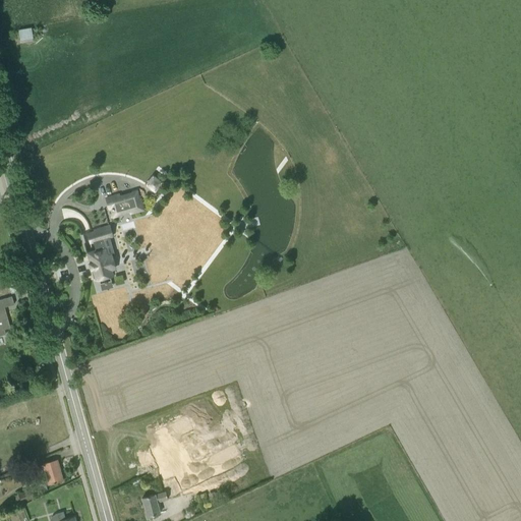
[(142,210),(140,199),(138,199),(136,191),(132,192),(132,194),(119,197),(118,194),(106,198),(108,208),(111,208),(113,217),(118,216),(117,213),(129,210),(130,214),(142,210)]
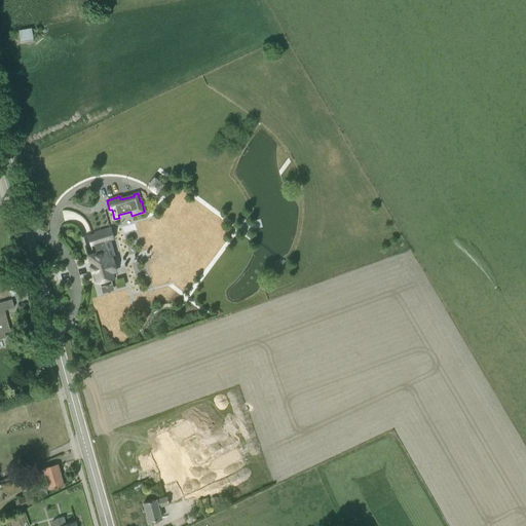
[(108,260),(103,241),(112,238),(110,228),(95,232),(96,233),(88,235),(90,245),(94,243),(97,254),(88,256),(90,265),(89,266),(90,267),(91,266),(94,270),(91,271),(91,272),(94,272),(97,283),(99,282),(101,287),(105,286),(105,287),(108,286),(108,285),(112,284),(109,273),(116,271),(112,259),(108,260)]
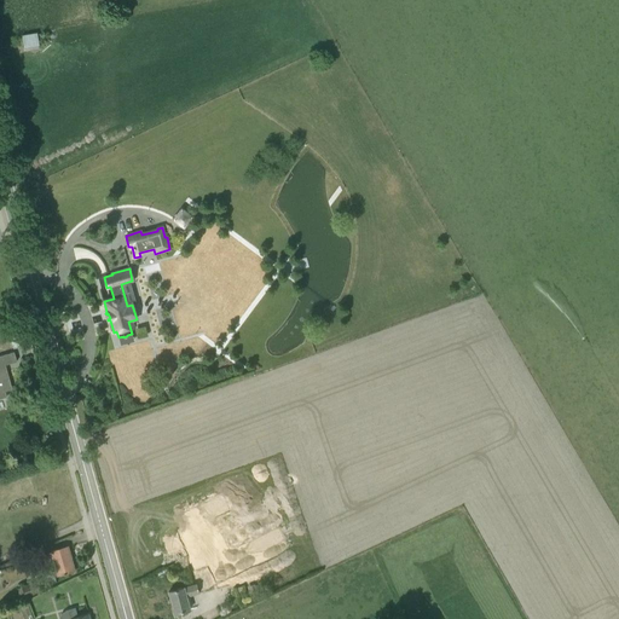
[(11,389),(5,365),(16,362),(13,353),(0,356),(0,399),(6,398),(5,391),(11,389)]
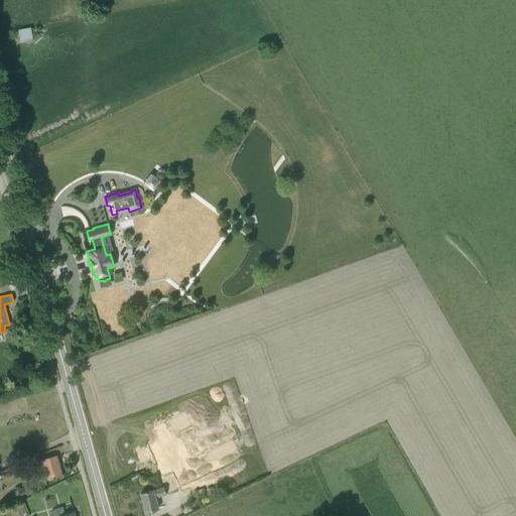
[(159,441),(150,445),(155,456),(154,457),(157,462),(158,462),(162,471),(168,468),(170,471),(180,466),(166,435),(189,424),(184,415),(154,429),(159,441)]
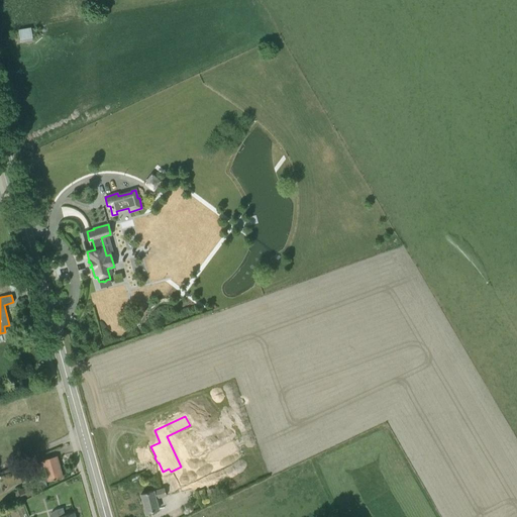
[(41,460),(42,461),(36,464),(34,458),(24,462),(27,470),(36,467),(40,480),(37,480),(40,488),(46,486),(45,482),(52,480),(62,477),(57,456),(41,460)]
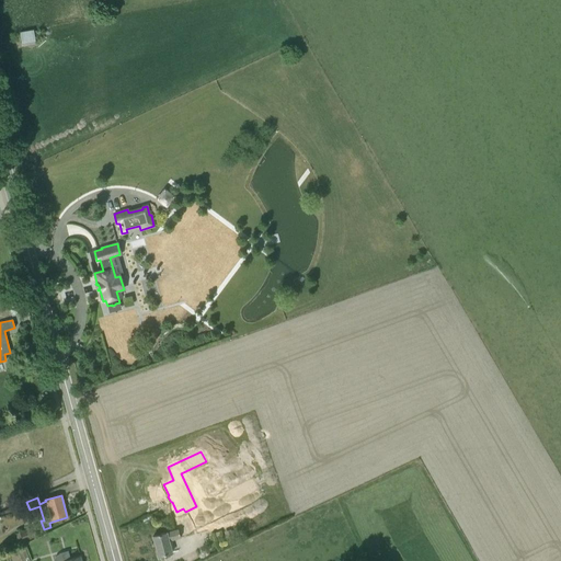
[(228,504),(194,514),(199,533),(233,523),(228,504)]
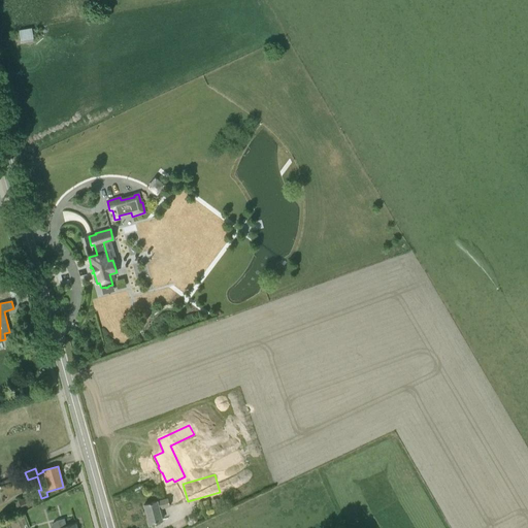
[(12,503),(15,512),(40,501),(38,497),(35,499),(33,495),(12,503)]
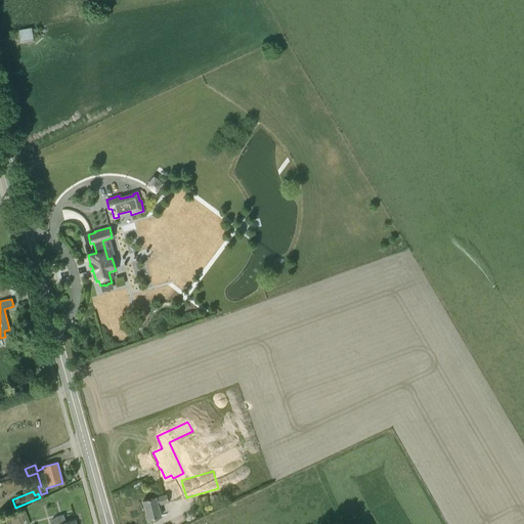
[(161,516),(158,506),(168,503),(166,494),(156,497),(142,500),(147,520),(161,516)]
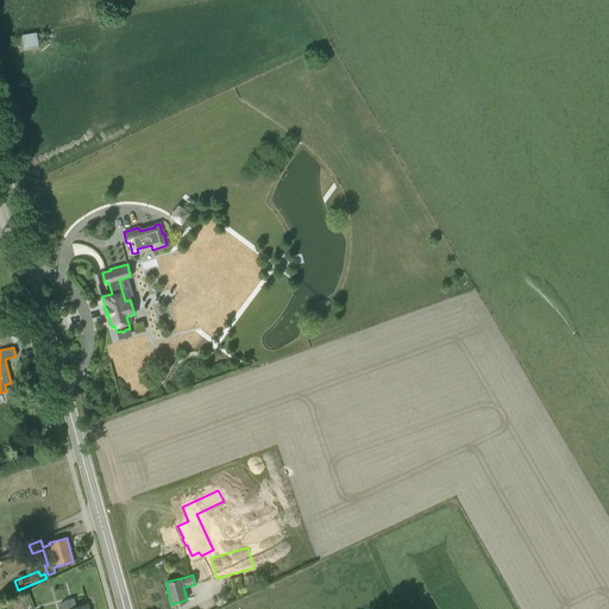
[(250,575),(243,577),(245,588),(253,586),(250,575)]
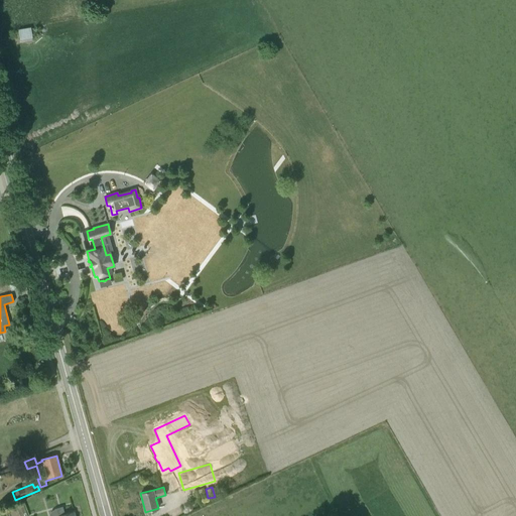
All buildings are outlined.
